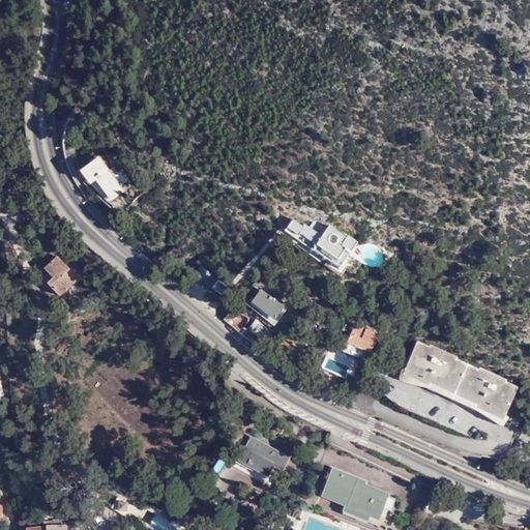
[(97,158),(80,171),(89,183),(96,178),(112,199),(123,190),(119,186),(127,181),(120,171),(117,173),(112,167),(107,170),(97,158)]
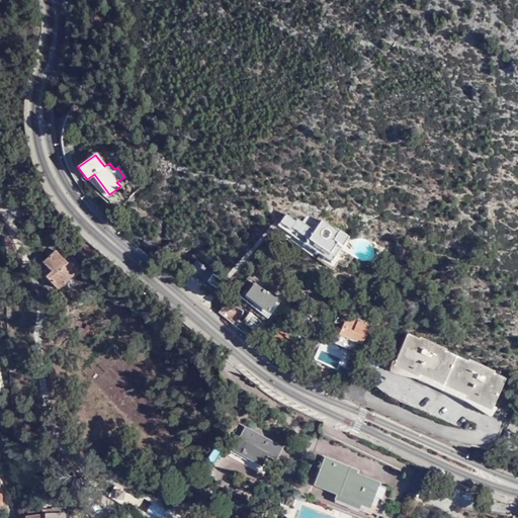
[(331,262),(349,236),(341,231),(339,233),(322,221),(316,231),(299,219),(297,222),(286,214),(278,225),(331,262)]
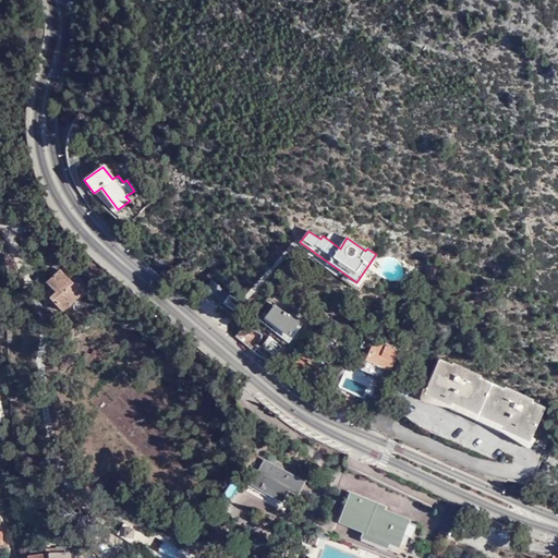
[(171,267),(166,273),(174,280),(180,274),(171,267)]
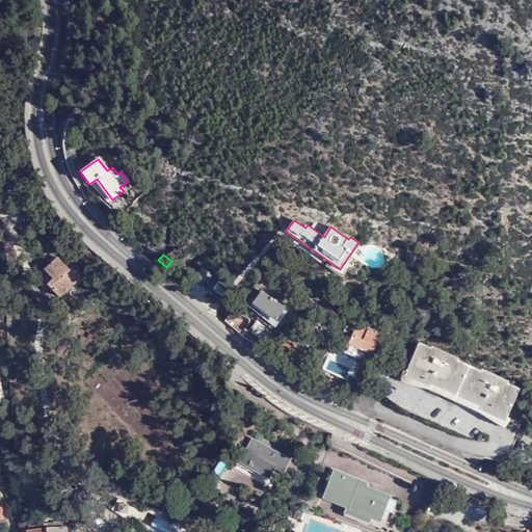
[(59,297),(74,284),(76,285),(82,278),(72,267),(69,270),(57,258),(45,269),(48,273),(45,276),(49,283),(47,285),(59,297)]
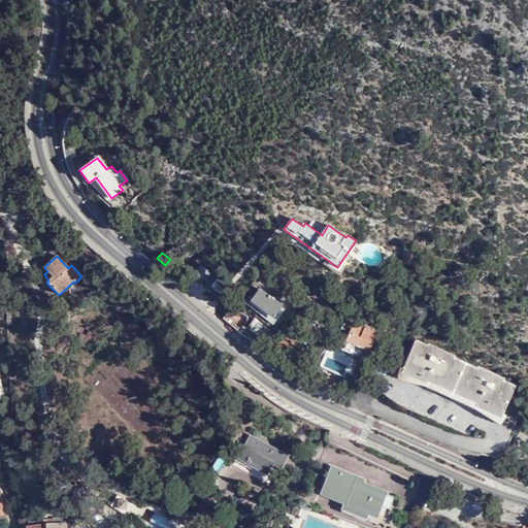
[(202,264),(193,276),(205,285),(213,272),(202,264)]
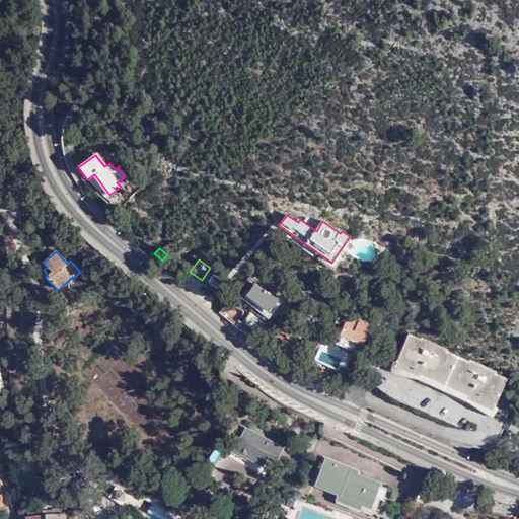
[(214,273),(208,281),(220,291),(227,283),(214,273)]
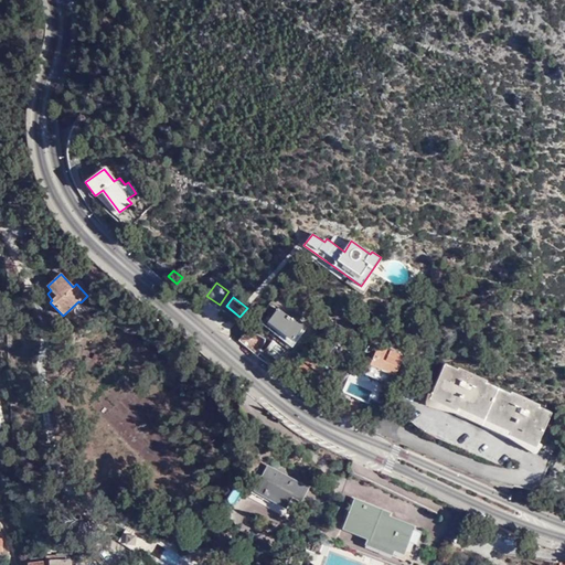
[(279,309),(267,323),(276,330),(273,333),(284,342),(286,338),(291,342),(305,327),(295,318),(292,320),(279,309)]
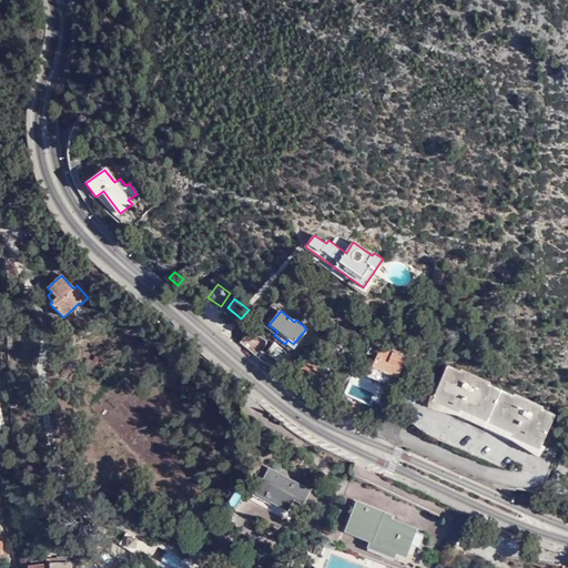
[(246,350),(254,356),(264,345),(256,340),(246,350)]
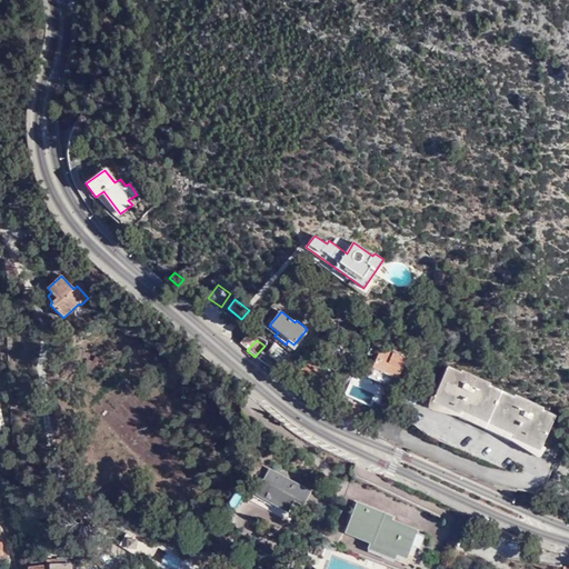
[(362,378),(369,381),(370,379),(380,385),(379,387),(388,391),(393,381),(396,382),(406,365),(382,351),(371,369),(369,368),(362,378)]
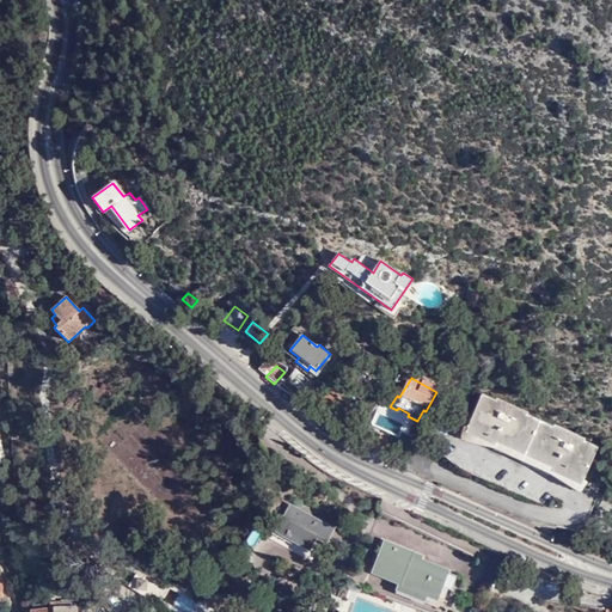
[(323,397),(322,399),(337,411),(338,409),(323,397)]
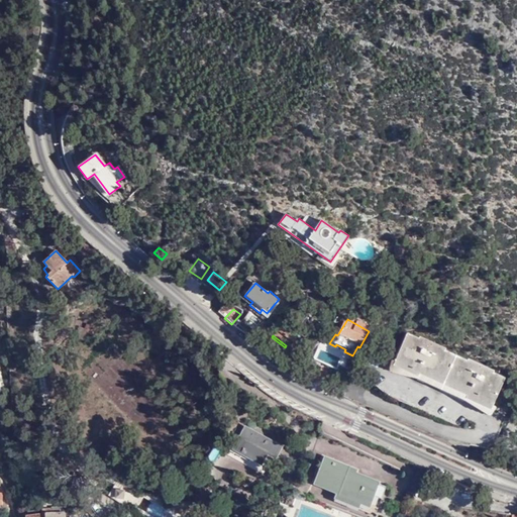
[(418,340),(405,335),(391,367),(417,379),(418,375),(467,396),(464,400),(490,411),(505,380),(493,375),(494,372),(466,359),(464,363),(442,352),(444,348),(419,337),(418,340)]
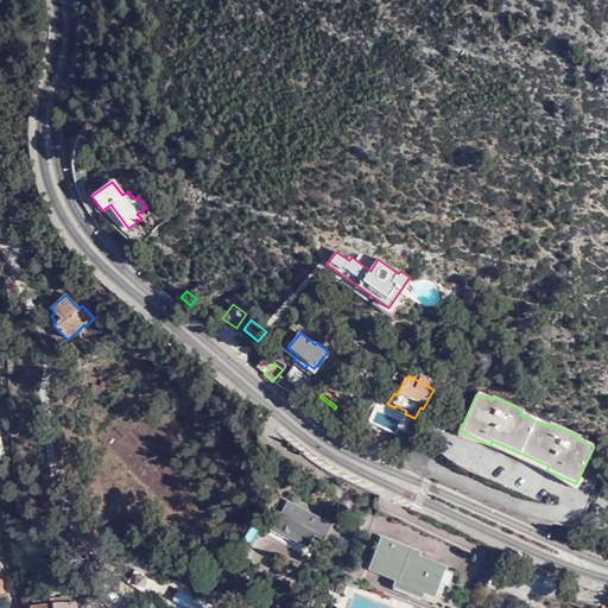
[(374,437),(366,432),(359,444),(377,454),(385,437),(377,432),(374,437)]
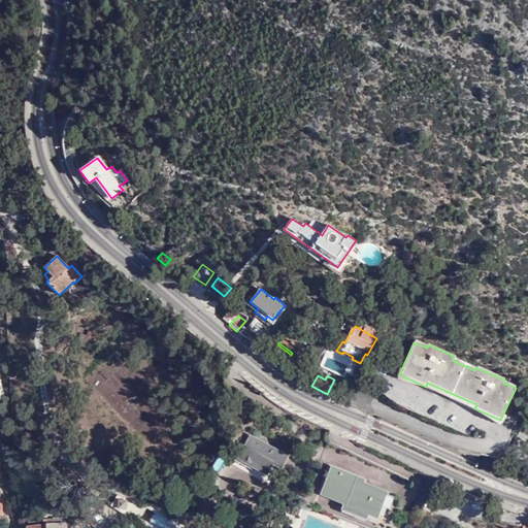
[(234,459),(266,476),(271,466),(281,470),(288,457),(249,435),(234,459)]
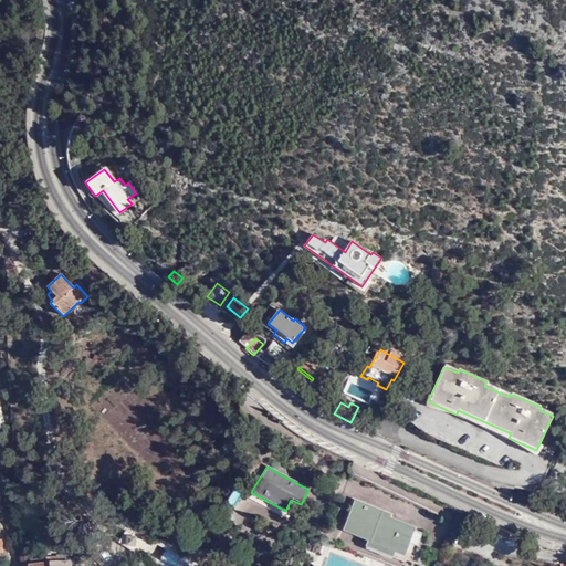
[(380,511),(355,501),(344,528),(369,538),(367,542),(385,548),(386,547),(391,549),(392,546),(412,554),(421,531),(379,514),(380,511)]
